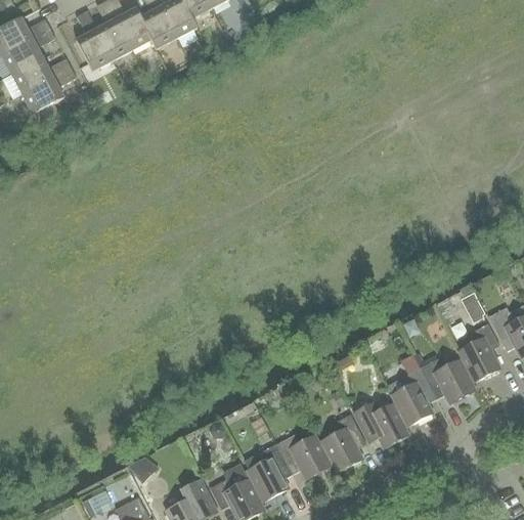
[(133,49),(106,0),(97,4),(106,23),(97,28),(96,28),(113,59),(133,49)]
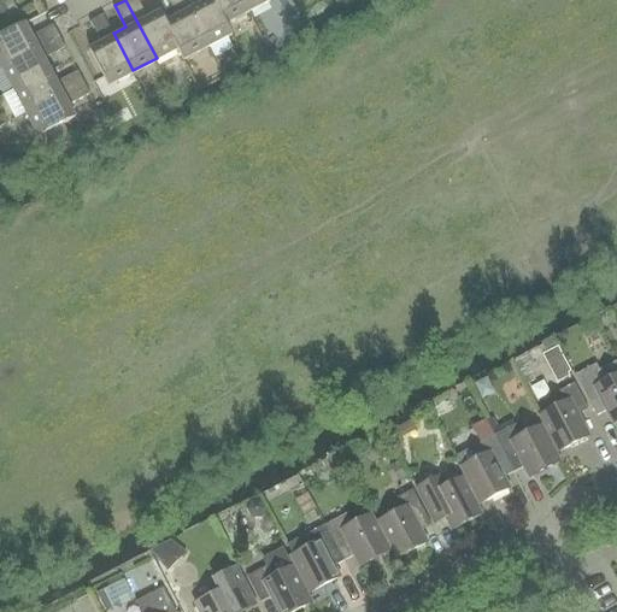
[(166,19),(168,18),(162,7),(148,15),(140,0),(125,0),(157,58),(178,46),(180,45),(166,19)]
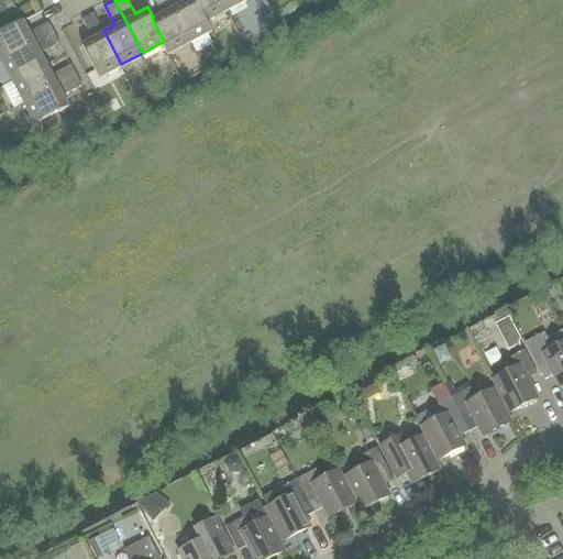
[(190,40),(168,0),(155,0),(162,12),(153,17),(152,18),(164,41),(163,42),(168,52),(190,40)]
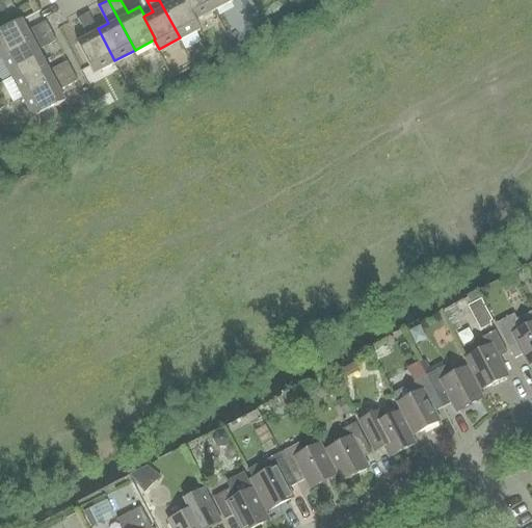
[(175,0),(173,1),(171,0),(159,0),(180,37),(201,26),(195,18),(185,0),(175,0)]
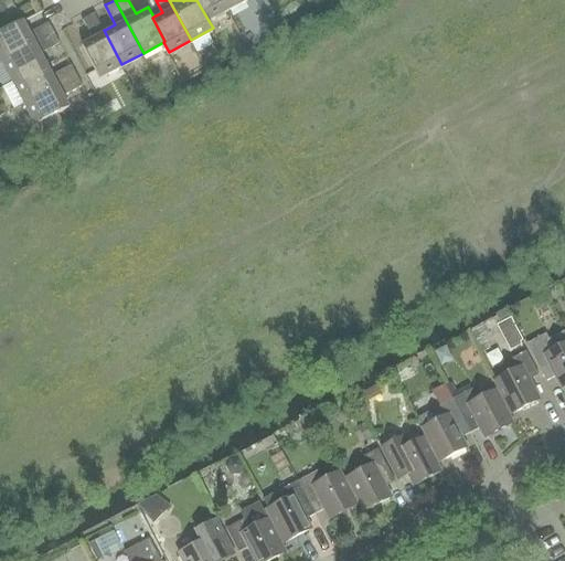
[(228,8),(224,0),(196,0),(208,19),(228,8)]
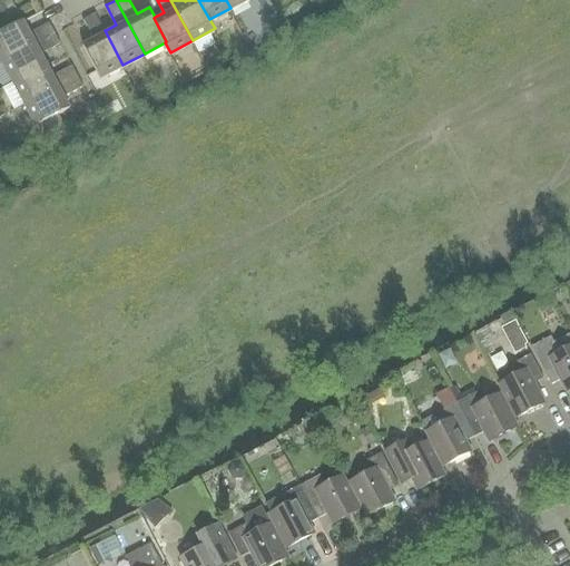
[(105,30),(106,30),(96,10),(85,17),(95,36),(82,42),(100,76),(123,65),(105,30)]
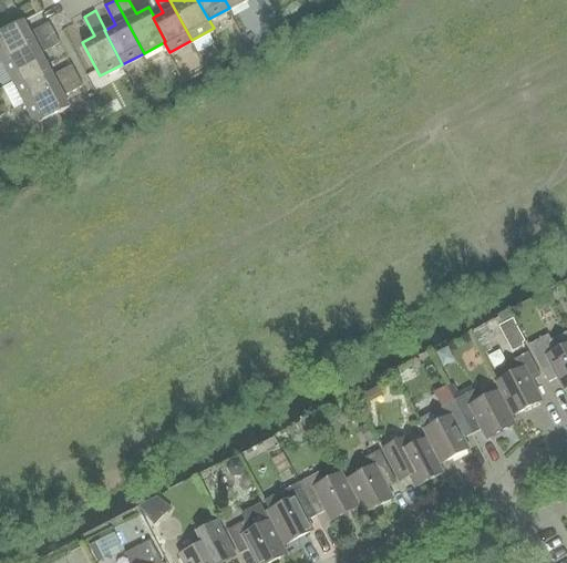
[(0,54),(2,58),(54,30),(49,19),(30,30),(23,18),(0,30),(0,54)]
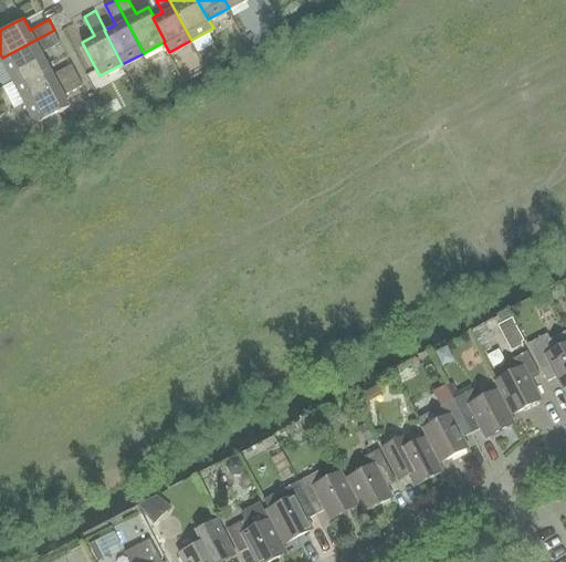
[(60,40),(54,30),(2,58),(13,80),(46,61),(41,51),(60,40)]
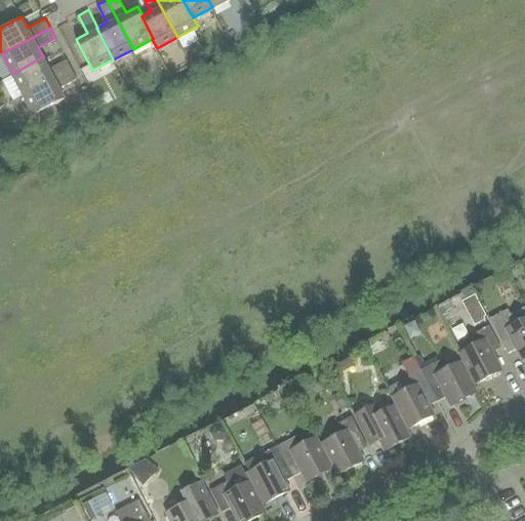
[(23,93),(72,67),(67,57),(48,67),(43,56),(12,74),(23,93)]
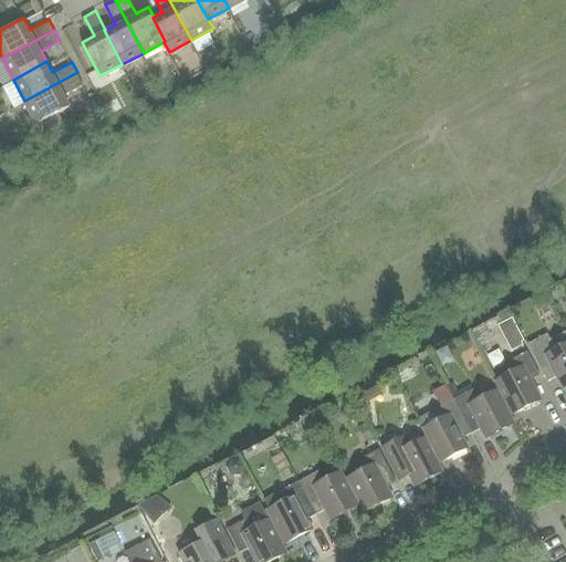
[(83,83),(77,72),(24,101),(37,123),(39,122),(45,135),(65,125),(58,111),(70,105),(63,93),(83,83)]
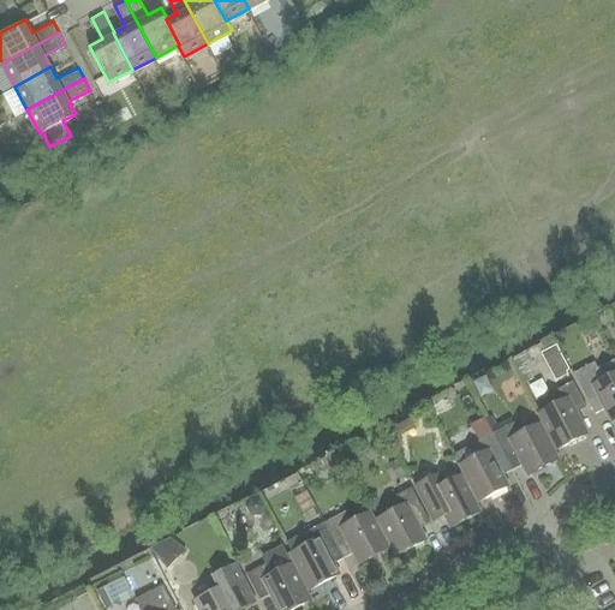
[(0,145),(0,172),(11,167),(0,145)]
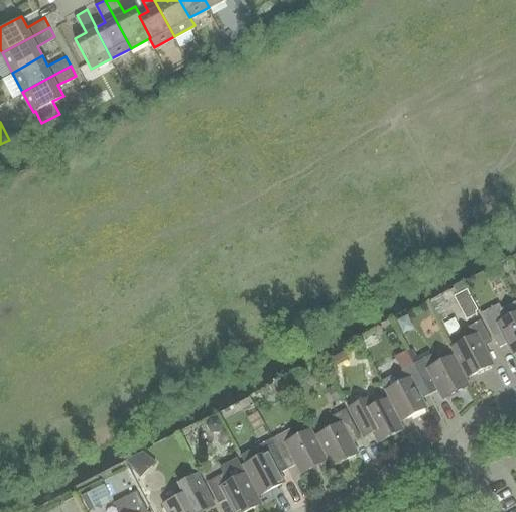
[(466,320),(480,312),(467,289),(454,296),(466,320)]
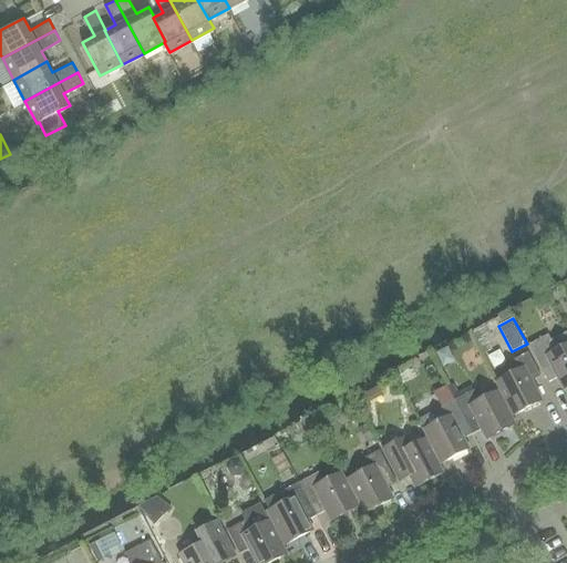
[(548,331),(528,341),(544,371),(548,379),(559,374),(565,386),(566,385),(566,328),(552,337),(548,331)]
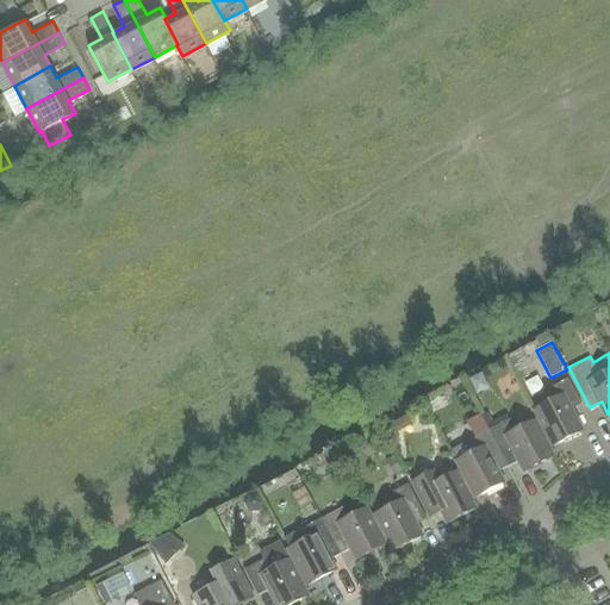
[(571,407),(582,401),(568,375),(547,386),(553,397),(535,405),(540,413),(547,428),(541,431),(548,446),(582,429),(571,407)]
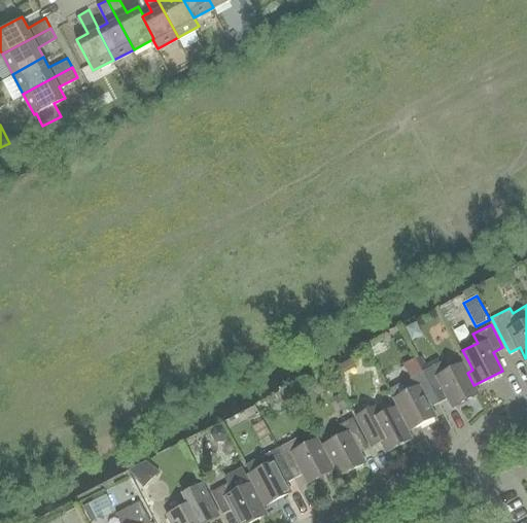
[(472,370),(466,357),(446,369),(442,359),(423,369),(434,391),(445,386),(454,405),(478,392),(473,385),(467,373),(472,370)]
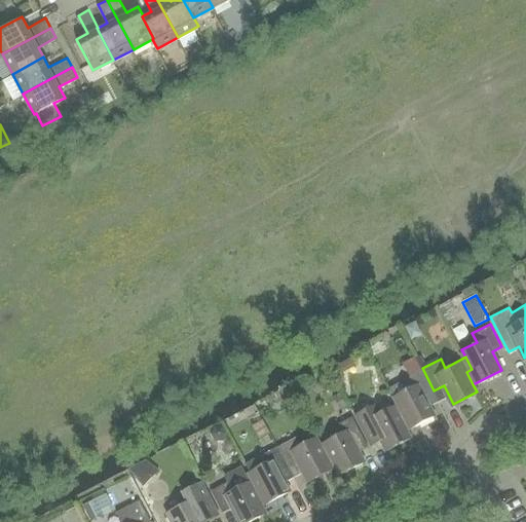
[(422,368),(389,385),(398,402),(405,414),(400,416),(406,429),(434,414),(424,396),(434,390),(422,368)]
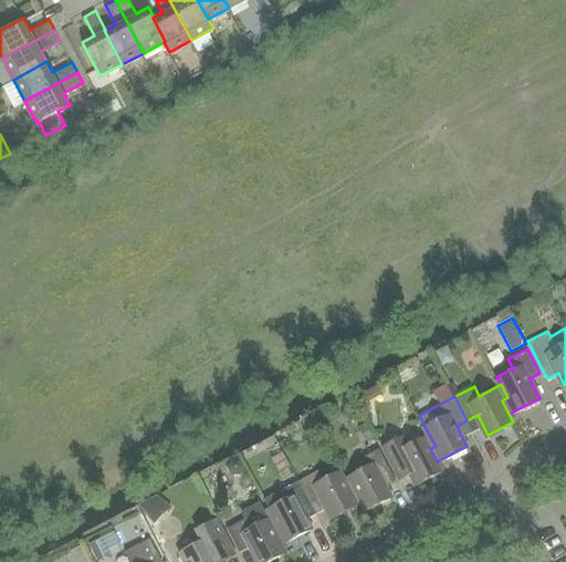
[(331,412),(316,418),(321,426),(334,419),(331,412)]
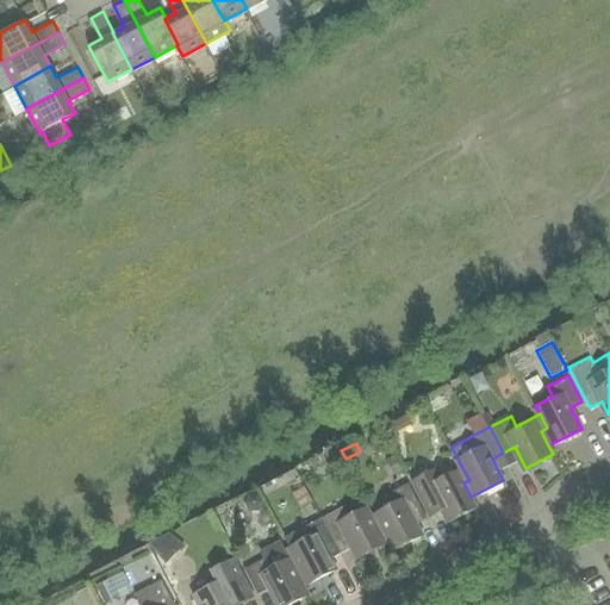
[(394,451),(386,456),(393,471),(403,467),(394,451)]
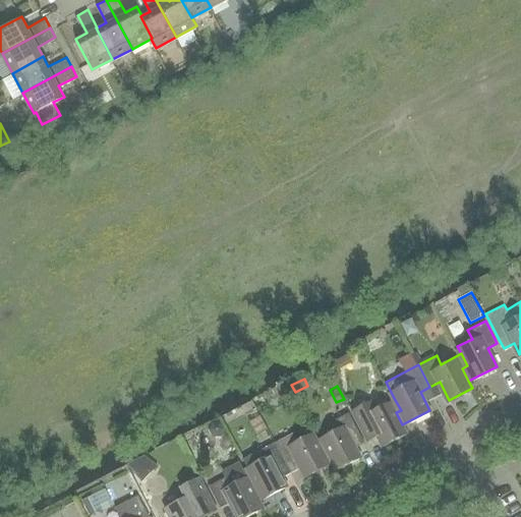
[(370,399),(352,408),(363,431),(373,425),(383,444),(406,432),(402,424),(396,412),(401,410),(394,398),(374,408),(370,399)]
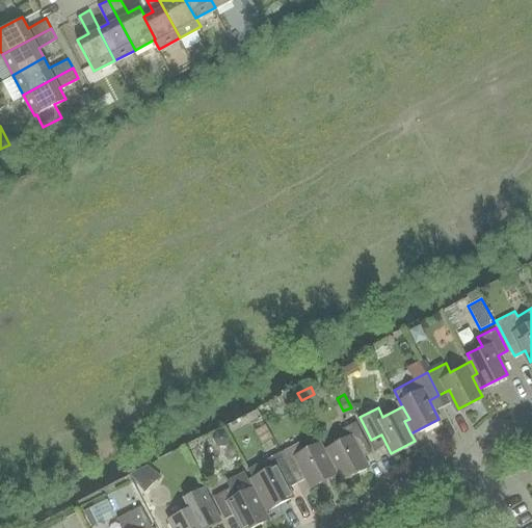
[(357,447),(368,442),(356,419),(338,428),(343,438),(322,448),(328,460),(334,458),(341,471),(344,478),(368,466),(357,447)]
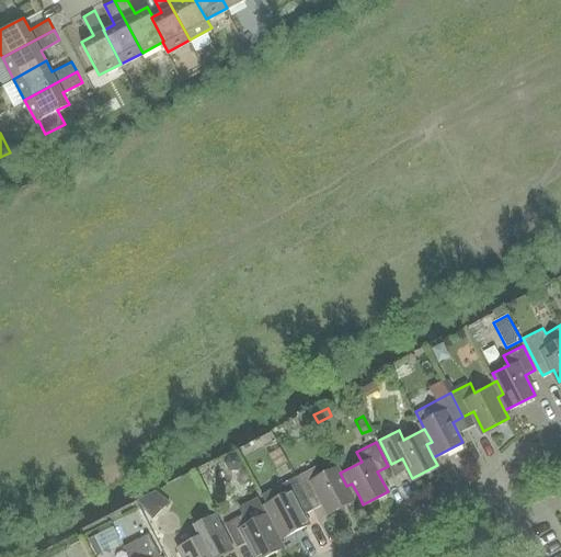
[(229,452),(225,459),(229,468),(238,468),(242,459),(238,452),(229,452)]
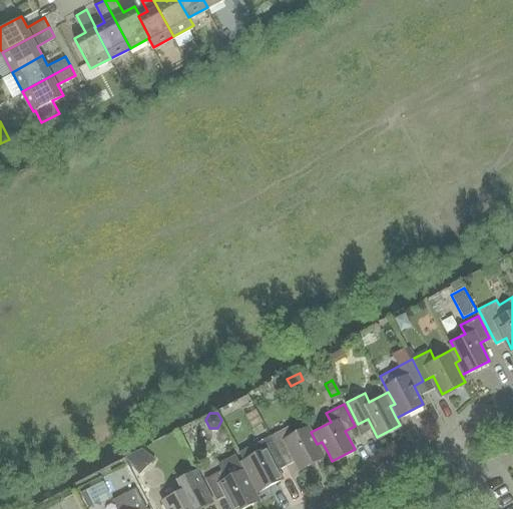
[(317,444),(311,432),(308,425),(293,432),(289,424),(271,433),(282,455),(292,449),(302,468),(329,454),(322,442),(317,444)]
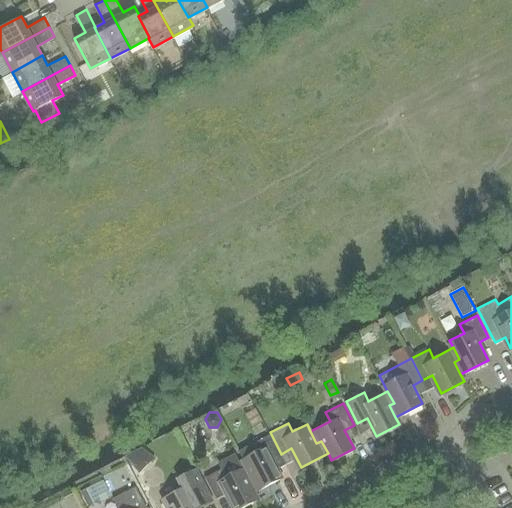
[(257,450),(243,457),(247,465),(253,476),(248,479),(255,491),(281,477),(272,459),(281,454),(270,432),(253,441),(257,450)]
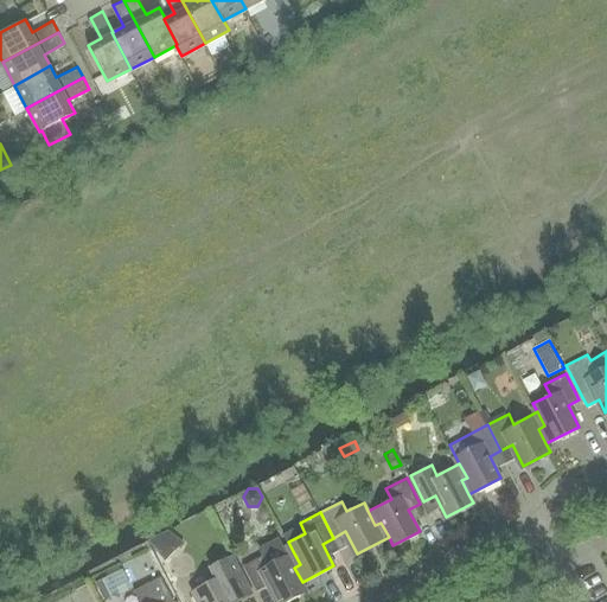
[(262,554),(243,563),(256,589),(268,583),(278,601),(282,601),(306,590),(302,582),(294,568),(300,564),(293,551),(287,554),(278,535),(259,545),(262,554)]
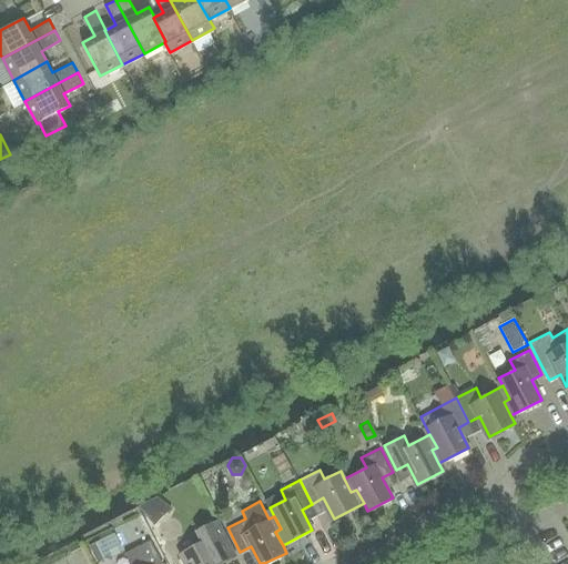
[(194,545),(181,553),(186,563),(222,563),(237,556),(232,545),(219,519),(189,534),(194,545)]
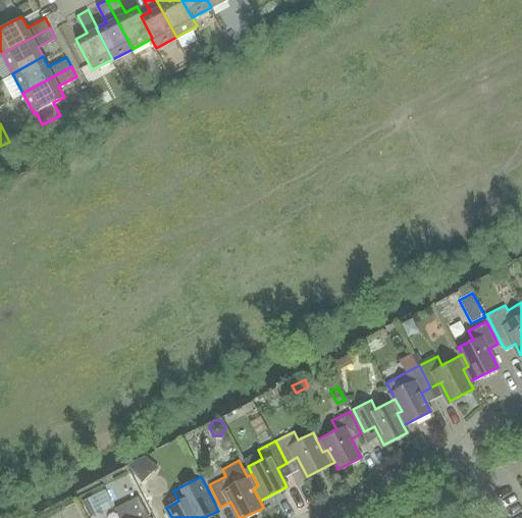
[(142,517),(149,515),(146,508),(139,495),(115,506),(121,517),(125,517),(126,517),(125,517),(142,517)]
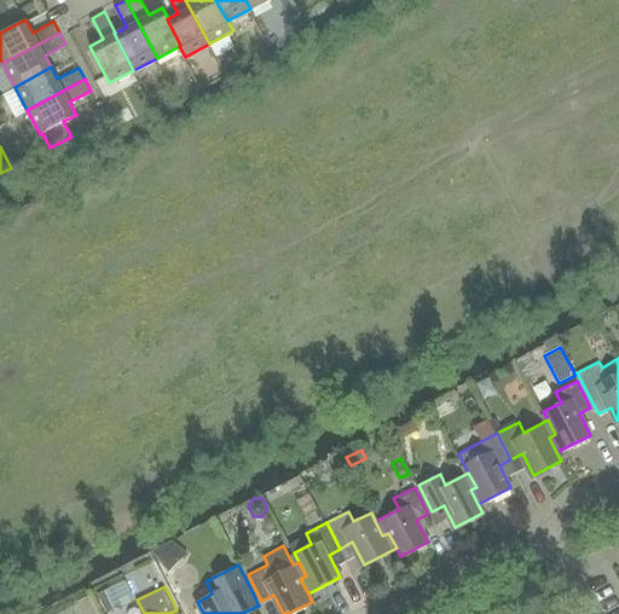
[(105,588),(97,592),(105,609),(114,606),(105,588)]
